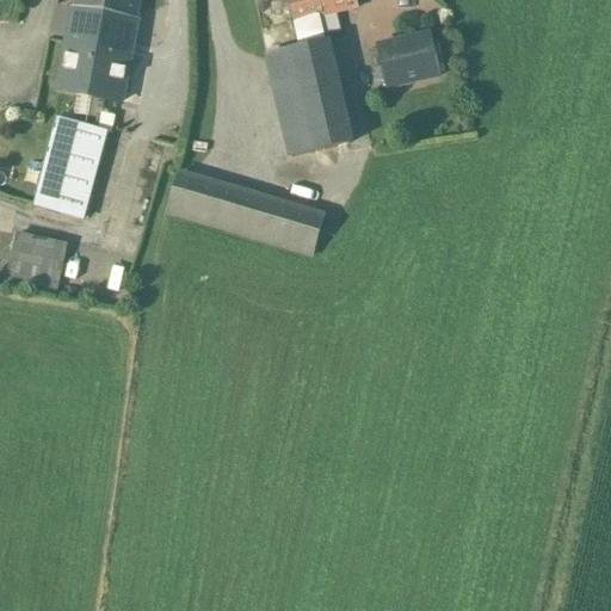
[(76,0),(75,8),(74,8),(69,31),(130,43),(135,19),(134,19),(136,0),(76,0)]
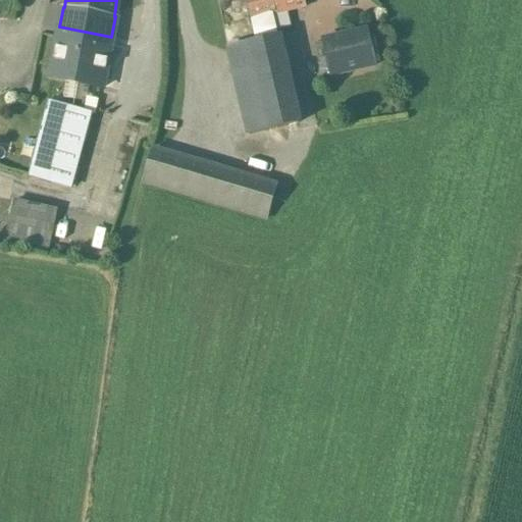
[(303,0),(246,0),(256,41),(228,48),(233,73),(254,69),(268,131),(297,124),(290,94),(294,93),(293,88),(289,89),(272,16),(306,8),(303,0)]
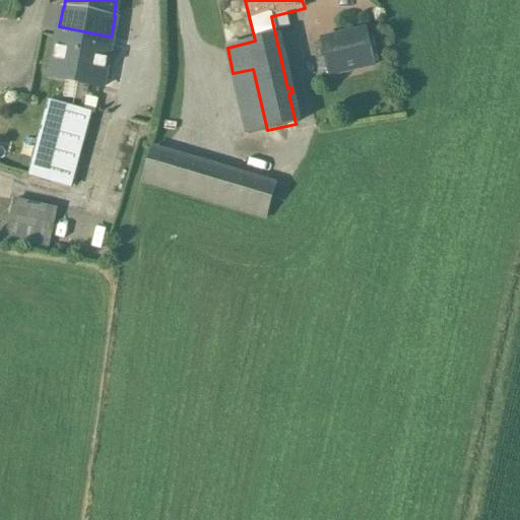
[(111,37),(59,26),(49,78),(102,87),(111,37)]
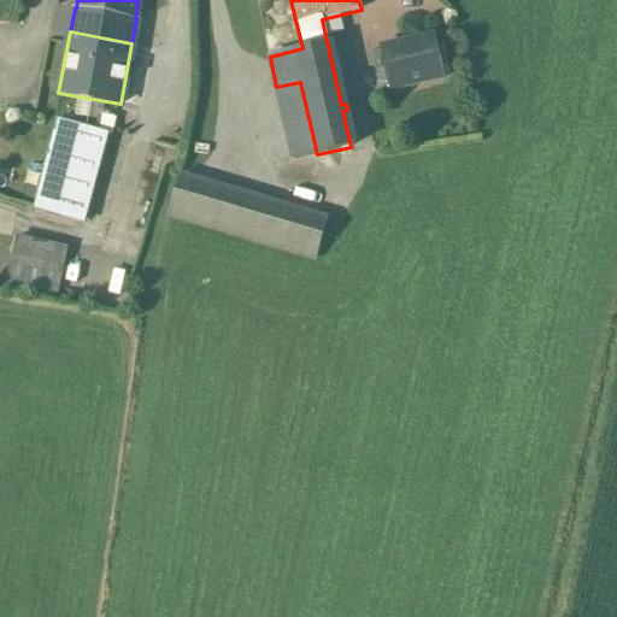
[(432,37),(381,50),(386,71),(380,72),(382,82),(388,81),(391,90),(441,78),(432,37)]
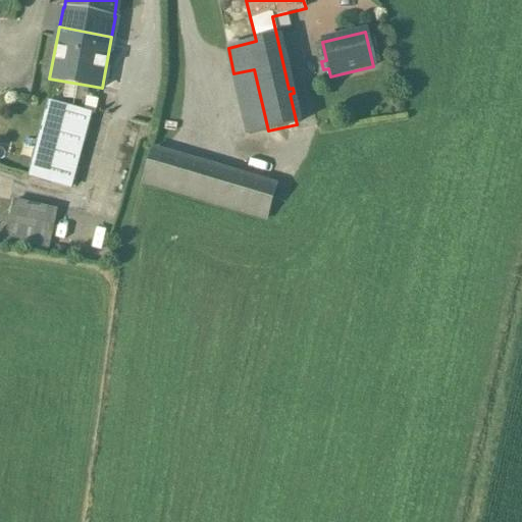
[(89,114),(6,92),(0,116),(0,169),(69,188),(89,114)]
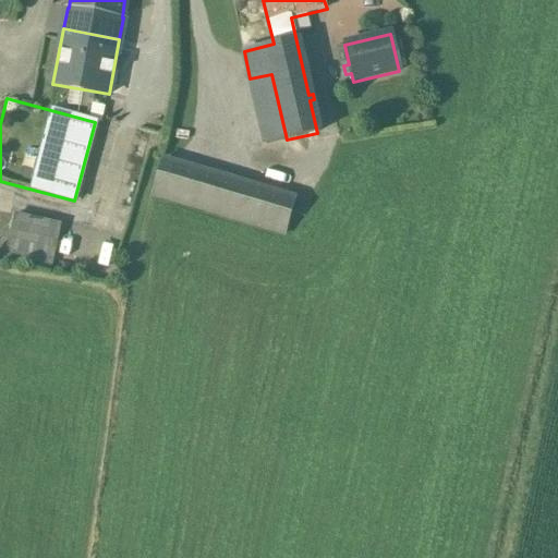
[(295,201),(162,160),(152,196),(284,237),(295,201)]
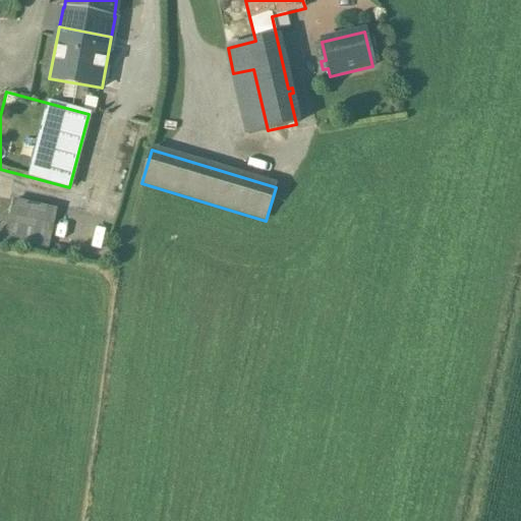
[(58,245),(64,206),(17,198),(11,238),(58,245)]
